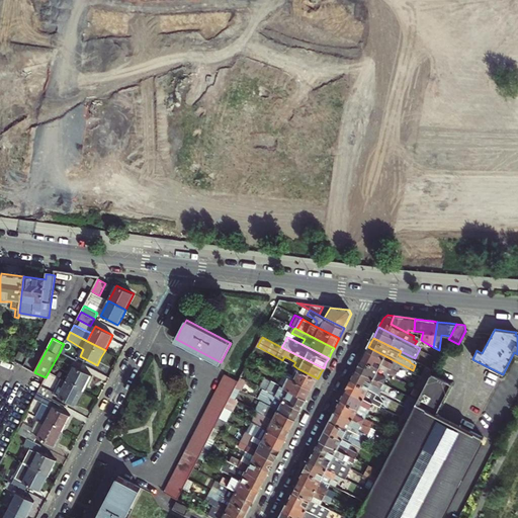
[(75,360),(78,353),(63,345),(60,352),(75,360)]
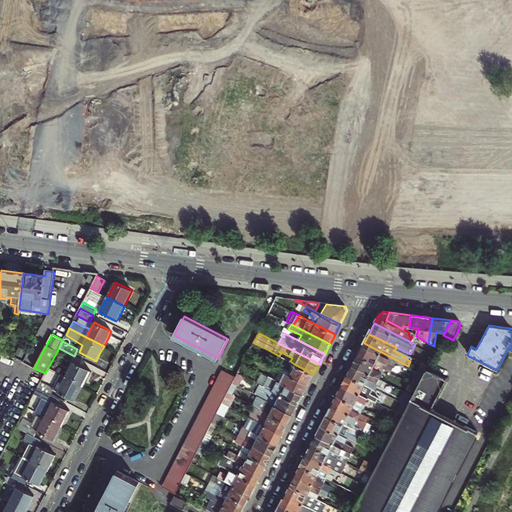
[(413,381),(418,384),(423,374),(418,371),(408,366),(364,343),(361,349),(359,353),(376,363),(388,369),(391,364),(396,367),(397,365),(416,375),(413,381)]
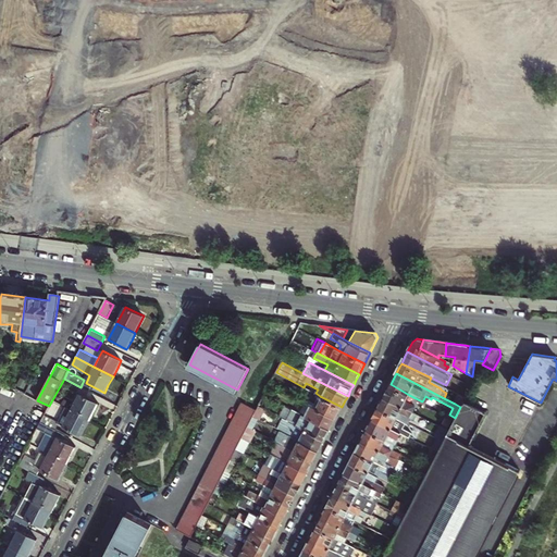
[(27,381),(20,376),(15,384),(23,388),(27,381)]
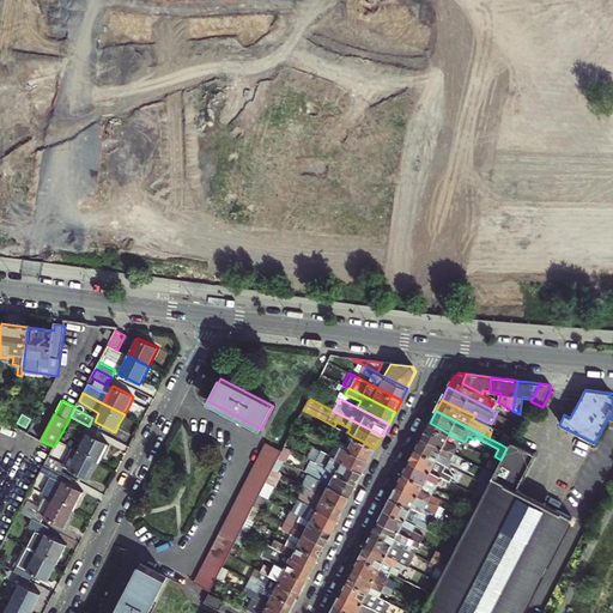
[(428,428),(423,436),(463,456),(466,451),(447,441),(450,435),(430,423),(428,428)]
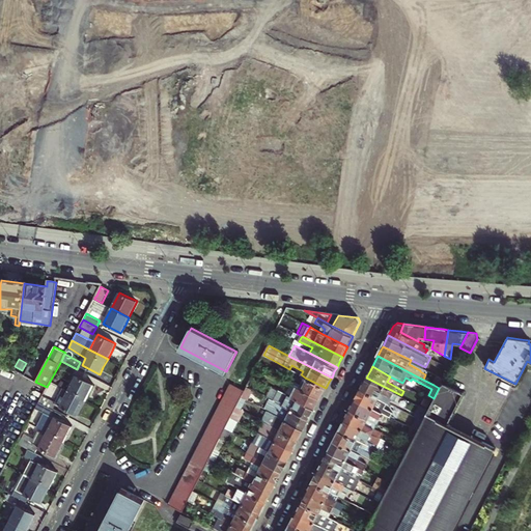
[(439,374),(445,378),(448,371),(441,367),(438,373),(439,374)]
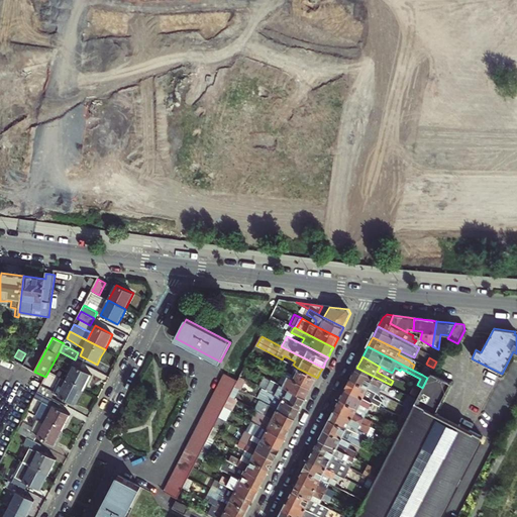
[(427,365),(422,375),(427,378),(430,374),(433,368),(427,365)]
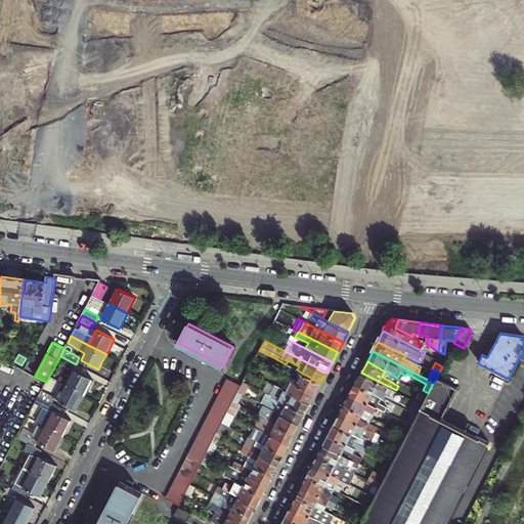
[(68,386),(85,395),(89,386),(93,380),(76,370),(68,386)]
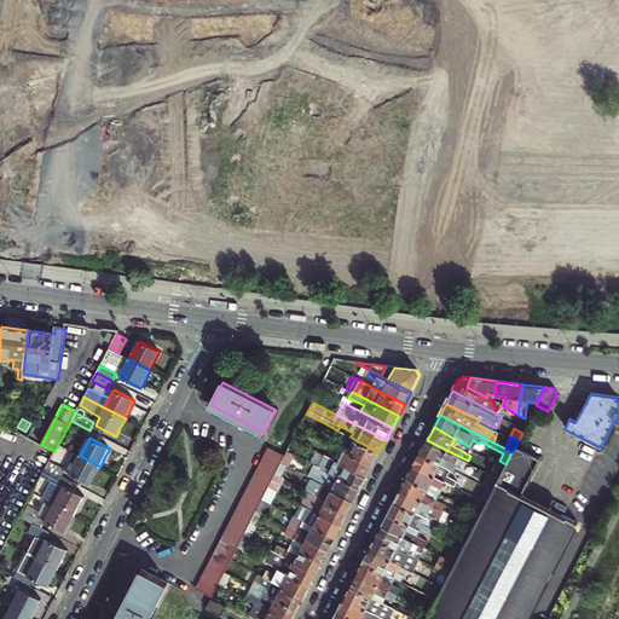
[(377,457),(380,452),(356,440),(350,452),(374,464),(377,457)]
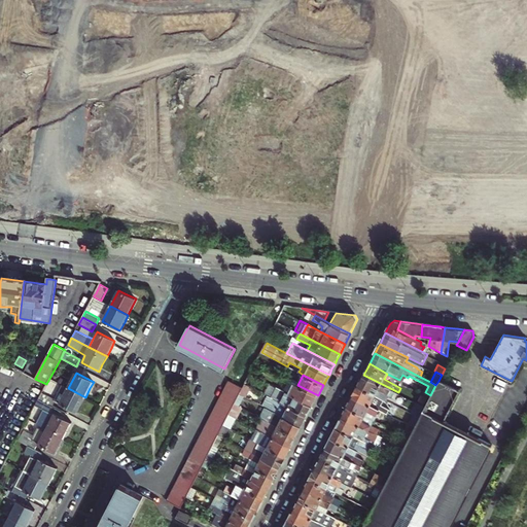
[(361,379),(358,385),(384,397),(386,392),(396,397),(398,392),(363,375),(361,379)]
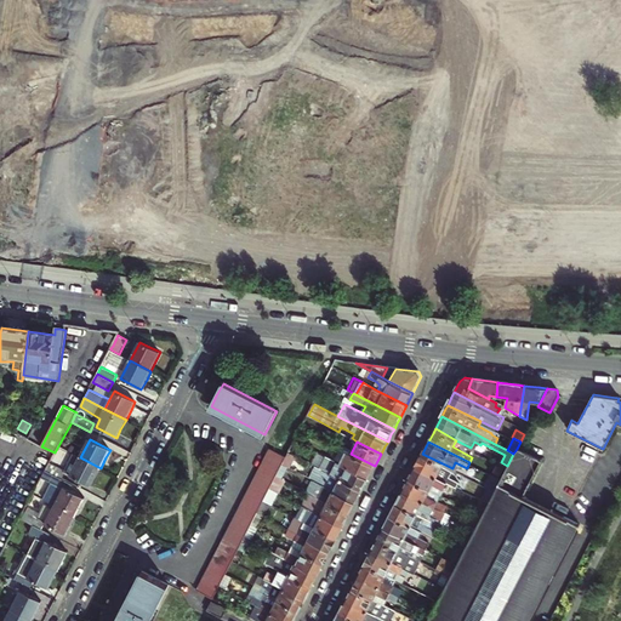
[(267,457),(283,466),(283,465),(288,457),(271,449),(267,457)]
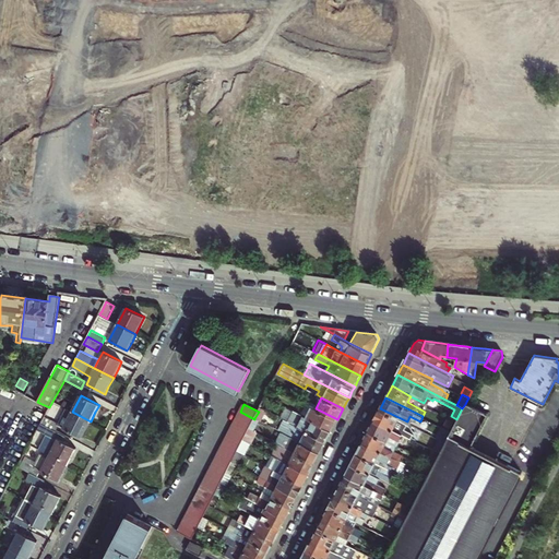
[(429,475),(412,509),(406,520),(385,558),(476,558),(520,475),(521,476),(522,474),(470,447),(486,415),(465,404),(462,408),(456,419),(451,430),(445,441),(440,452),(435,464),(429,475)]
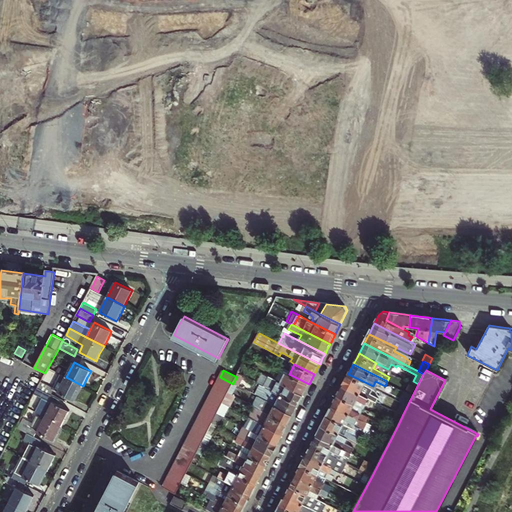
[(282,383),(287,373),(283,371),(277,381),(282,383)]
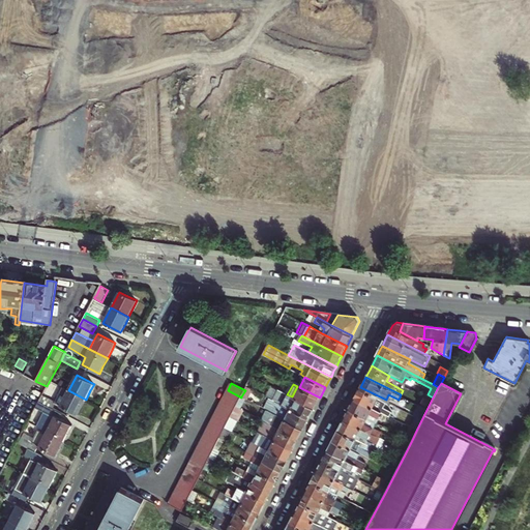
[(247,386),(245,390),(241,396),(246,399),(248,400),(252,392),(255,394),(257,391),(247,386)]
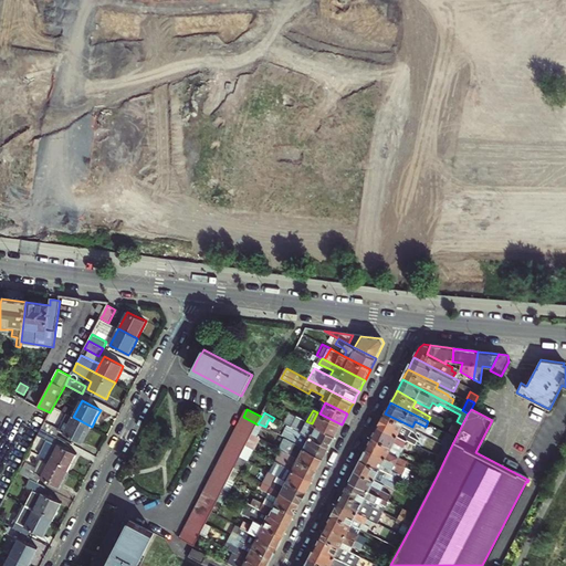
[(316,426),(336,436),(341,428),(342,425),(320,413),(317,412),(312,423),(316,426)]
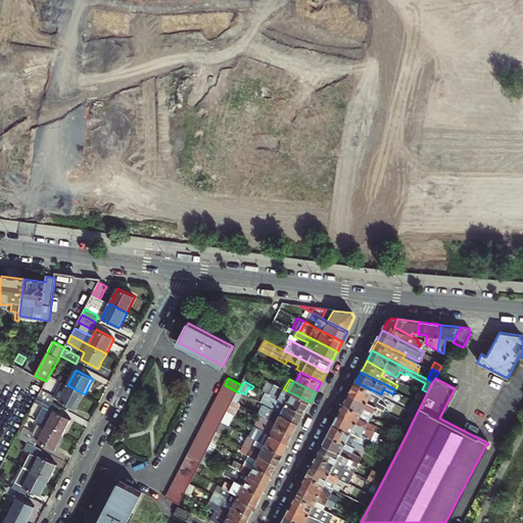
[(67,385),(62,382),(54,397),(41,390),(39,396),(52,403),(54,398),(77,410),(80,405),(85,394),(67,385)]
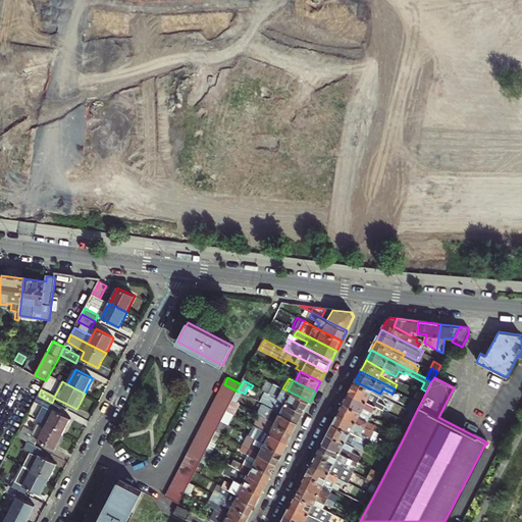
[(380,394),(355,381),(353,385),(350,390),(376,405),(381,407),(382,408),(385,403),(377,399),(380,394)]
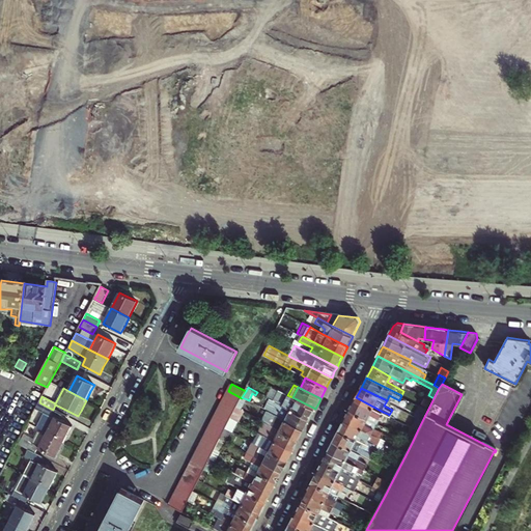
[(274,400),(283,406),(285,400),(295,404),(297,399),(292,397),(287,395),(279,390),(274,400)]
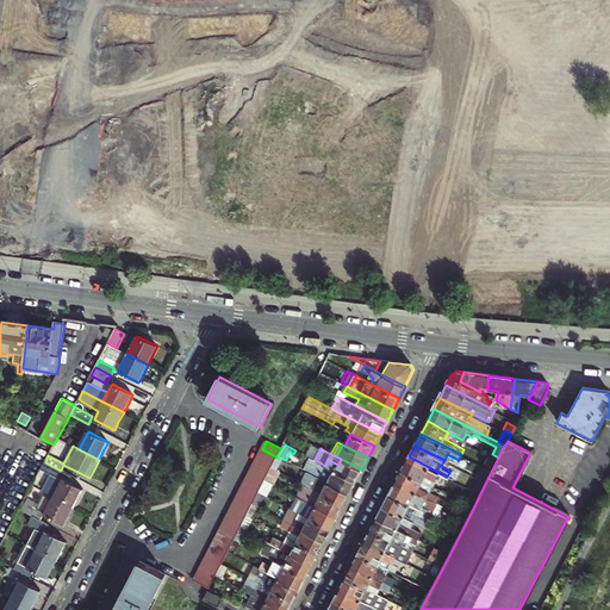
[(274,465),(278,458),(262,449),(259,456),(274,465)]
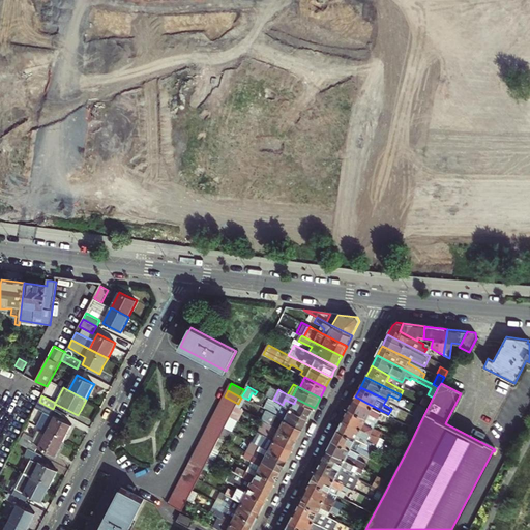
[(428,394),(427,394),(420,405),(428,408),(433,398),(428,394)]
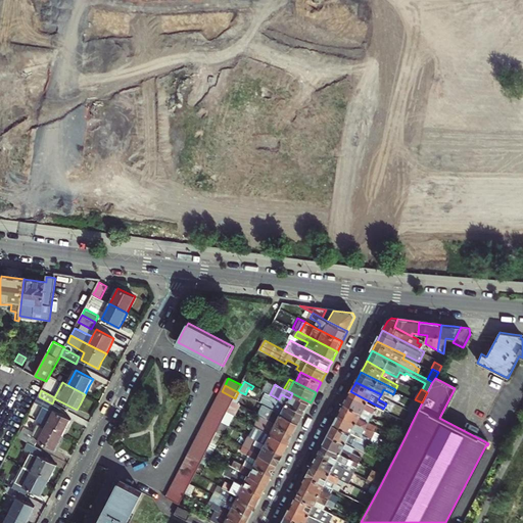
[(233,401),(235,398),(222,391),(218,398),(231,406),(233,401)]
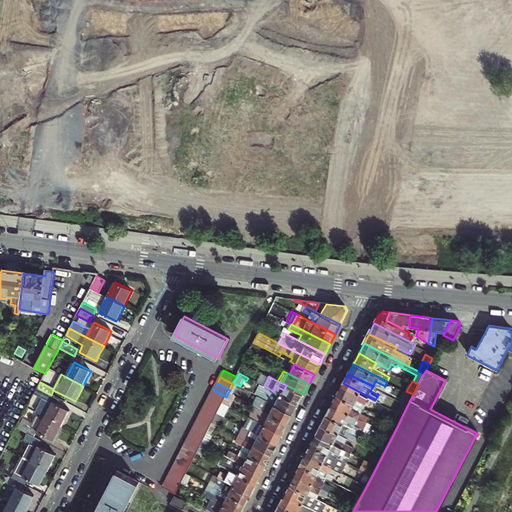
[(228,393),(233,396),(238,385),(233,383),(233,384),(230,390),(228,393)]
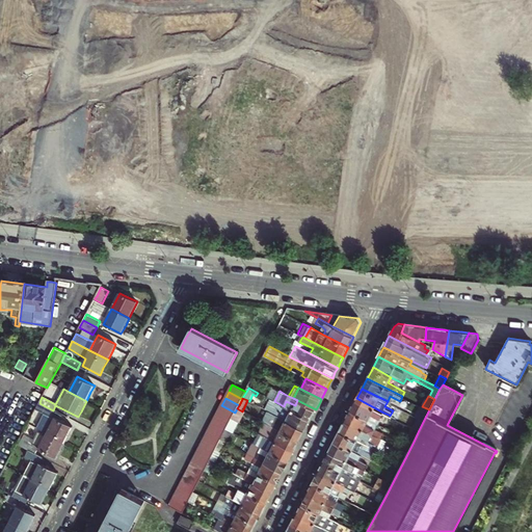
[(353,403),(350,409),(376,423),(378,424),(381,418),(383,413),(356,398),(353,403)]
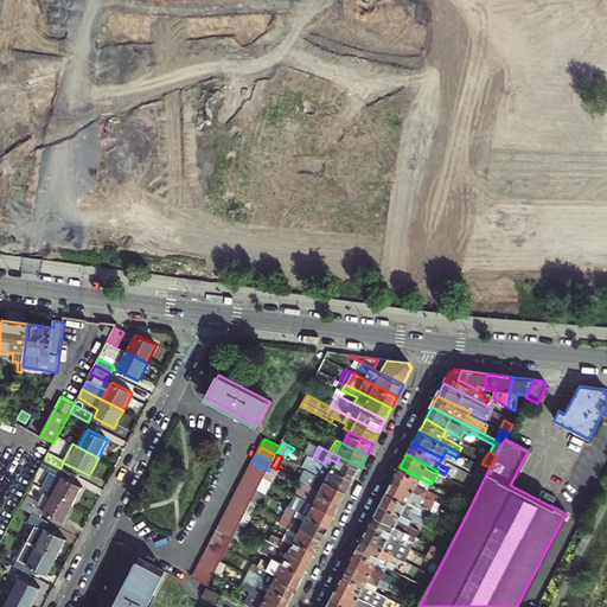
[(306,470),(349,491),(352,483),(355,479),(324,464),(313,458),(310,455),(304,467),(306,470)]
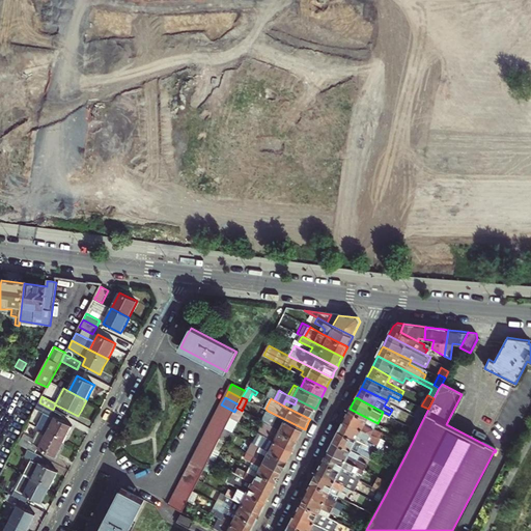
[(313,412),(315,409),(297,399),(295,404),(285,400),(283,406),(310,419),(313,412)]
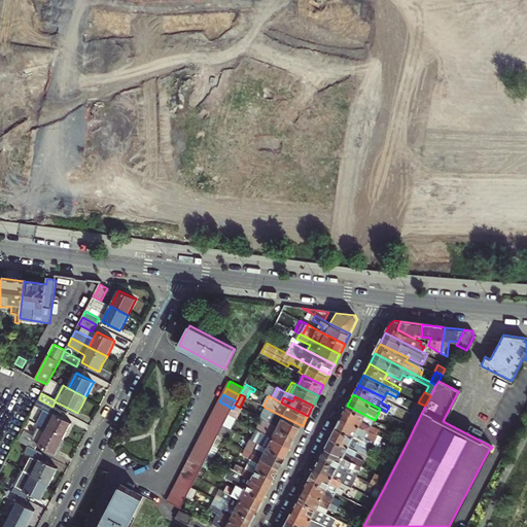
[(230,415),(233,409),(219,401),(216,409),(230,415)]
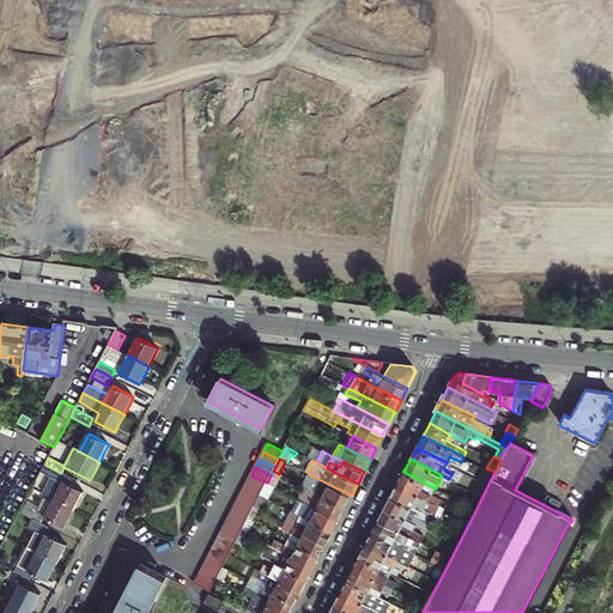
[(495,472),(486,468),(480,480),(489,484),(495,472)]
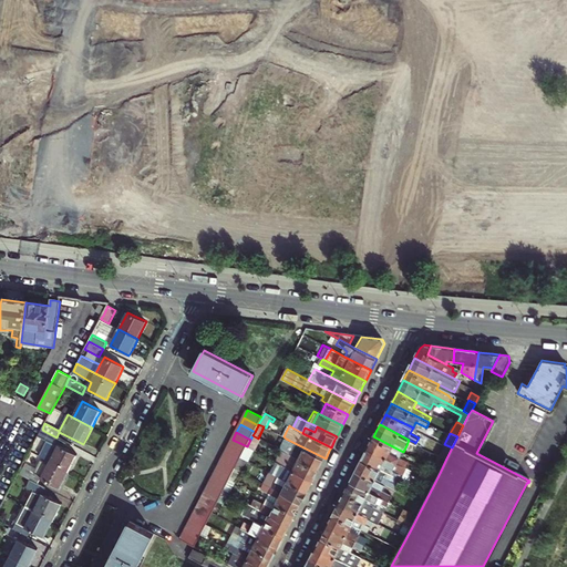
[(256,451),(261,440),(258,439),(253,435),(250,440),(247,446),(253,450),(256,451)]
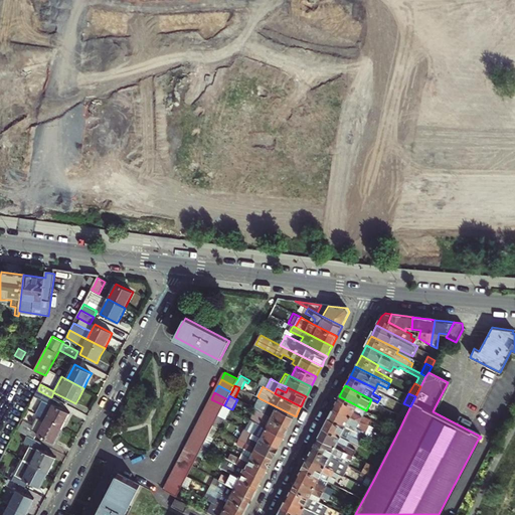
[(338,399),(334,406),(369,424),(371,419),(361,414),(364,409),(339,396),(338,399)]
